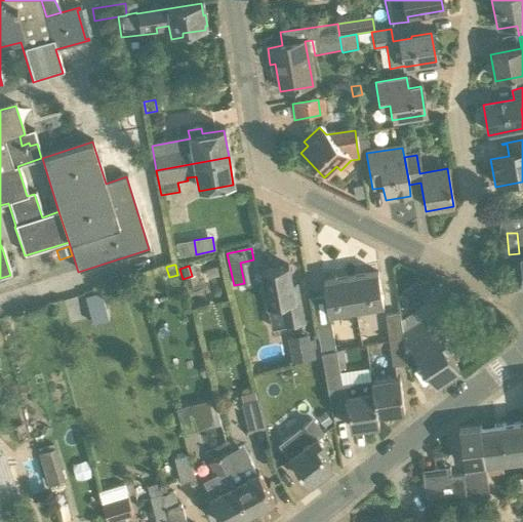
[(303,324),(295,286),(290,287),(287,268),(260,273),(267,306),(279,304),(283,328),(303,324)]
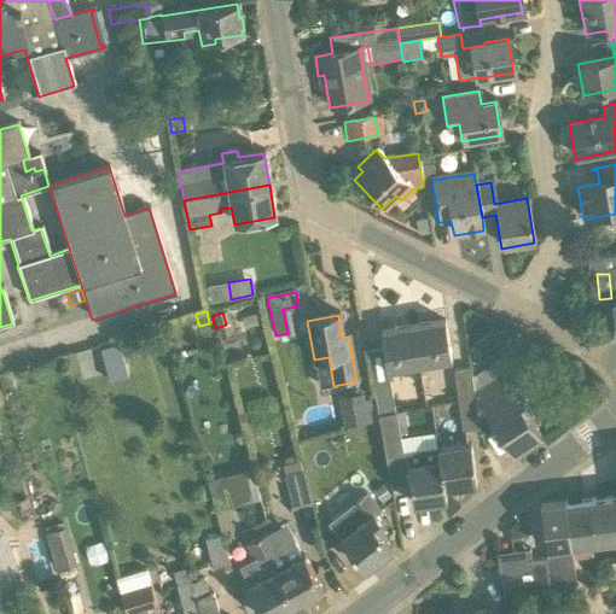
[(411,328),(418,367),(449,361),(443,322),(411,328)]
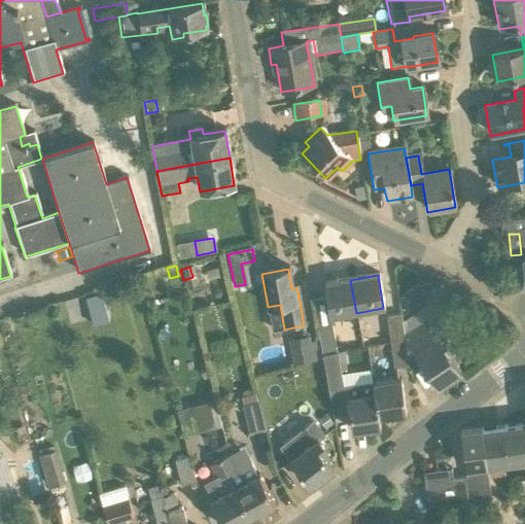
[(323,284),(325,300),(328,317),(356,313),(350,280),(323,284)]
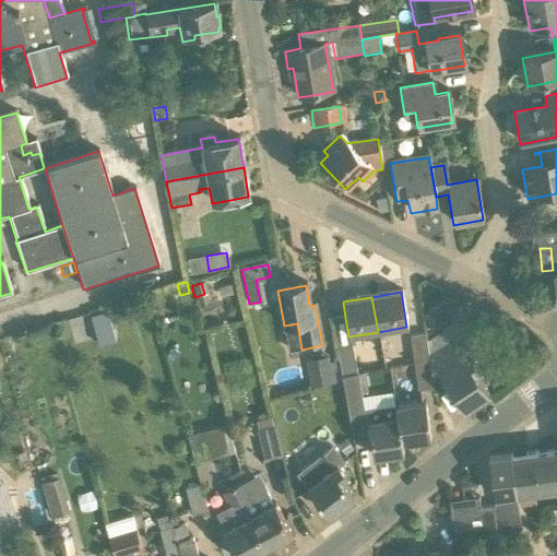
[(427,314),(436,328),(447,321),(438,307),(427,314)]
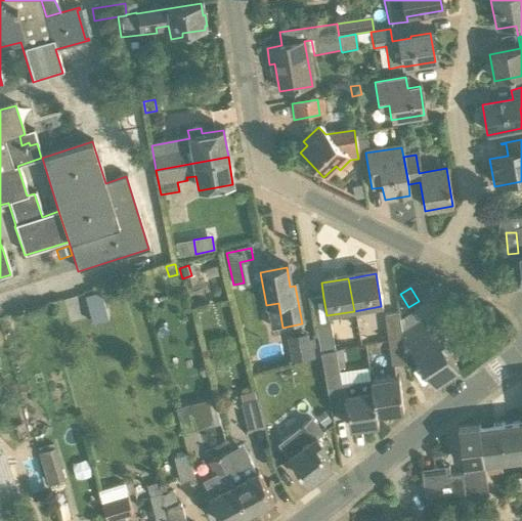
[(103,291),(61,302),(68,324),(92,318),(93,324),(111,319),(103,291)]
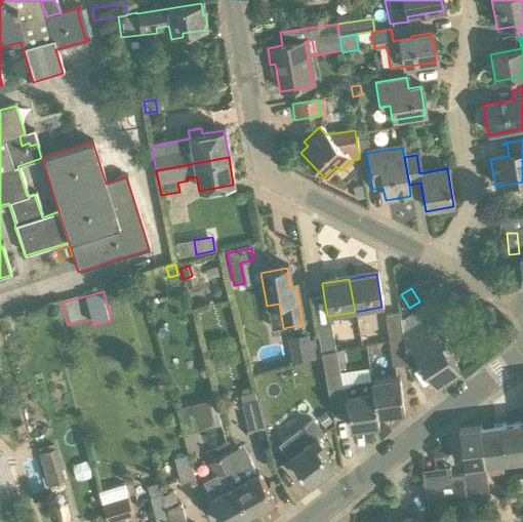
[(418,312),(416,310),(399,321),(404,356),(411,352),(435,388),(458,371),(446,353),(450,350),(439,332),(442,330),(427,307),(418,312)]
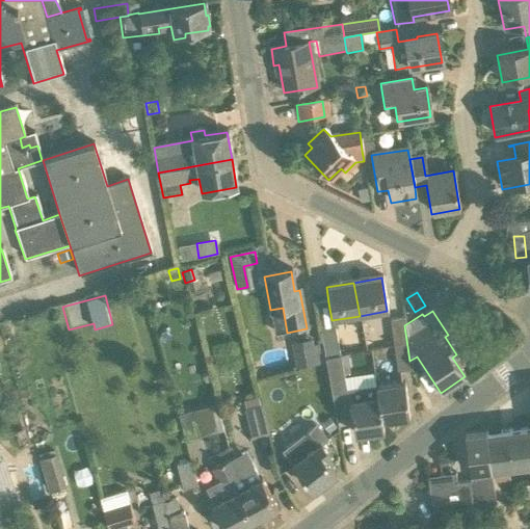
[(389,321),(392,348),(406,346),(403,319),(389,321)]
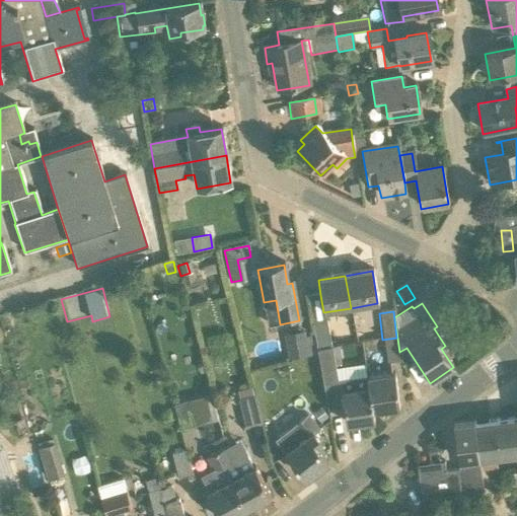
[(325,323),(310,325),(315,351),(329,349),(325,323)]
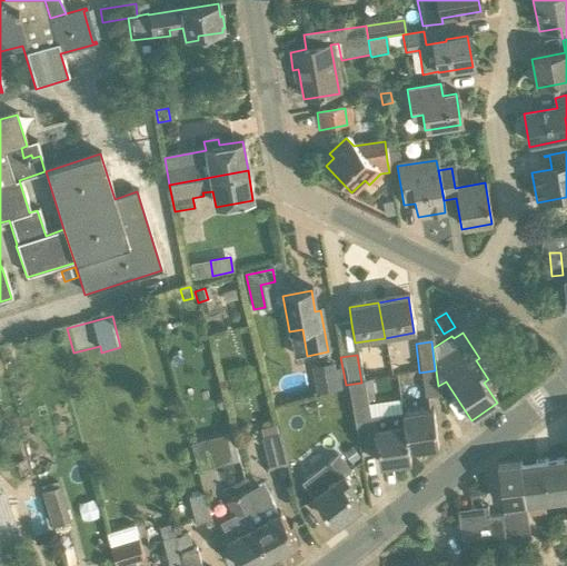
[(527,356),(506,369),(516,384),(536,370),(527,356)]
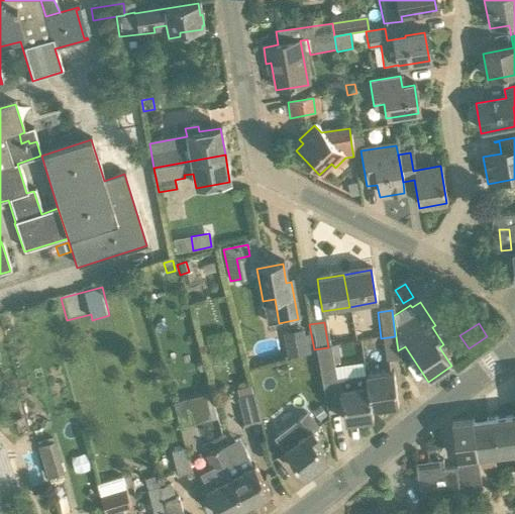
[(302,331),(284,334),(288,357),(312,353),(310,336),(303,337),(302,331)]
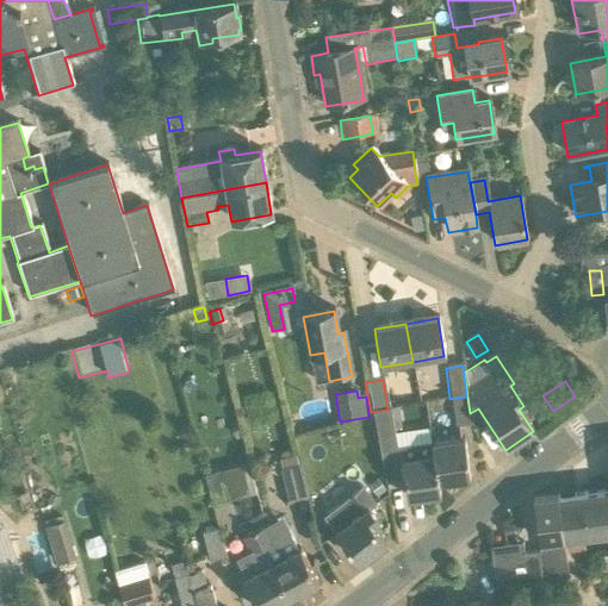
[(471,425),(466,397),(450,399),(454,428),(471,425)]
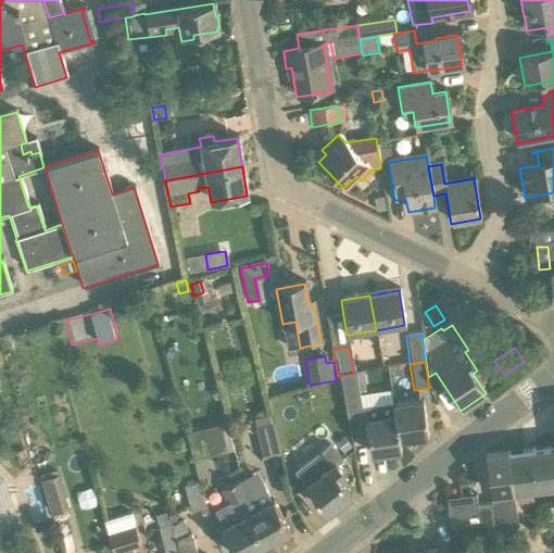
[(361,373),(354,374),(357,392),(364,391),(361,373)]
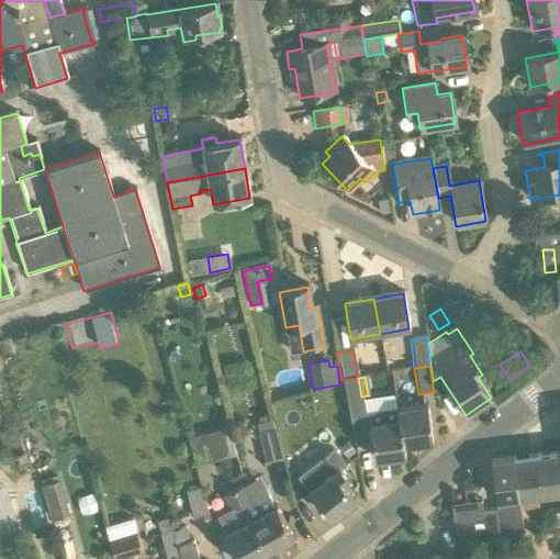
[(358,378),(357,378),(342,380),(348,418),(365,415),(362,401),(361,397),(358,378)]
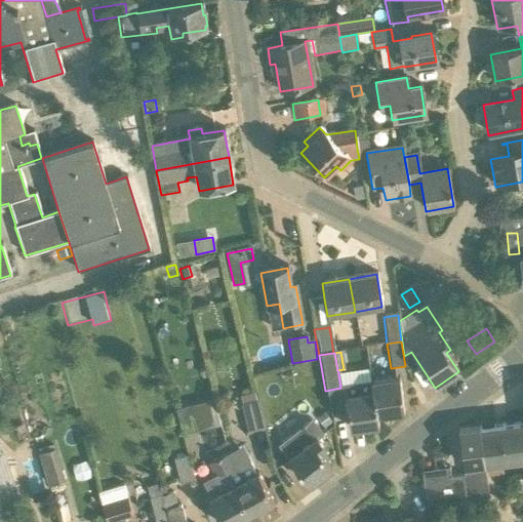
[(369,384),(371,394),(374,416),(376,416),(403,411),(398,379),(369,384)]
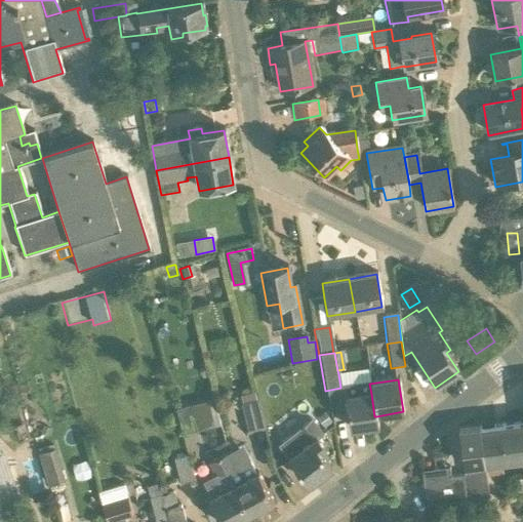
[(371,394),(369,384),(343,388),(349,430),(377,426),(376,416),(374,416),(371,394)]
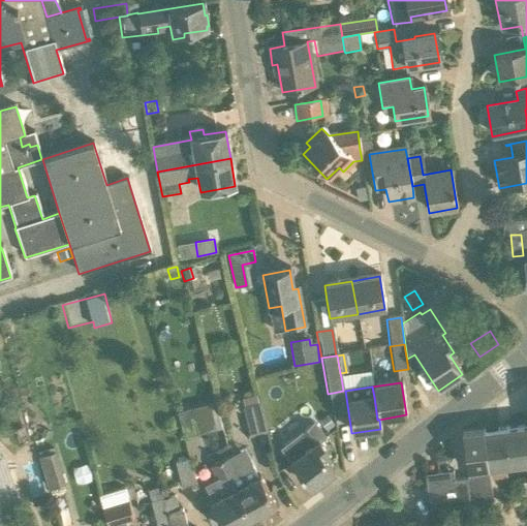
[(258,404),(257,405),(255,397),(241,400),(243,408),(242,408),(249,436),(266,432),(258,404)]
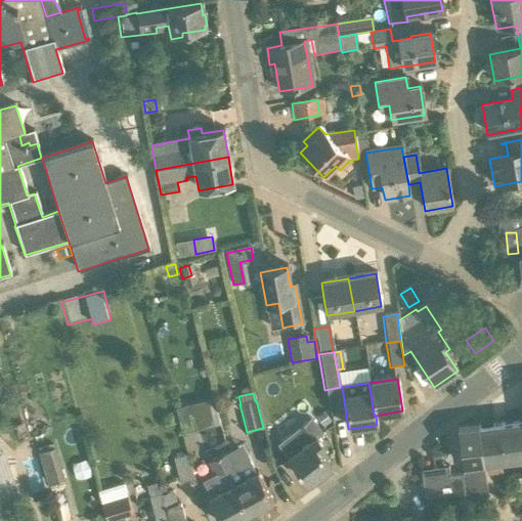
[(180,435),(194,430),(187,407),(173,411),(180,435)]
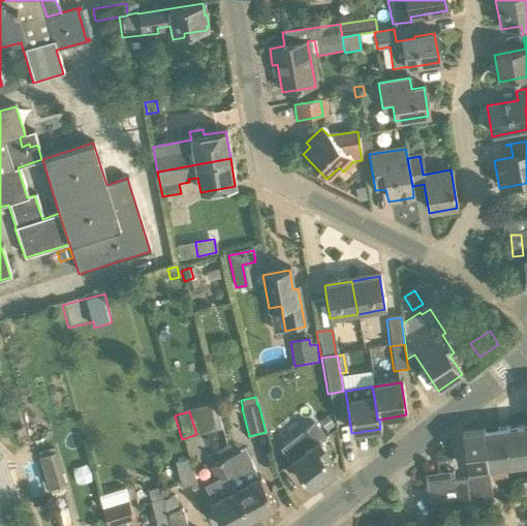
[(318,422),(326,432),(333,426),(326,416),(318,422)]
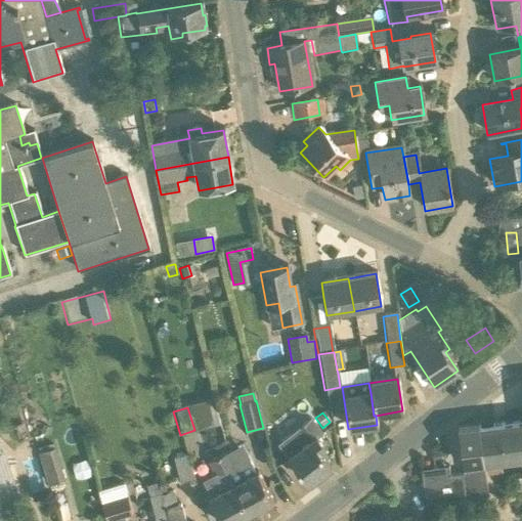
[(316,437),(320,434),(308,419),(295,429),(307,443),(288,459),(308,484),(331,467),(318,451),(323,447),(316,437)]
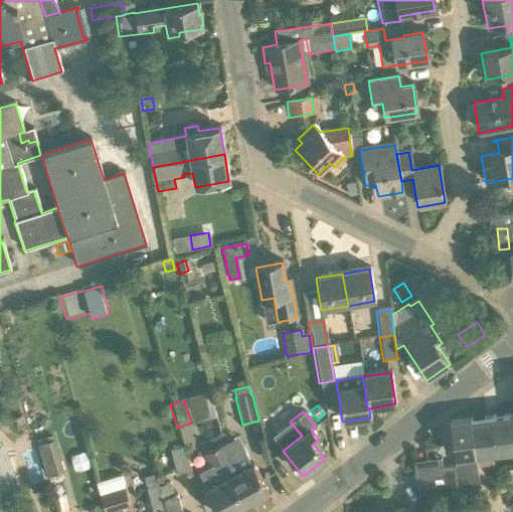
[(512,414),(470,420),(475,456),(474,456),(476,469),(492,467),(491,454),(510,451),(512,470),(508,470),(509,477),(505,478),(506,485),(512,483),(512,414)]
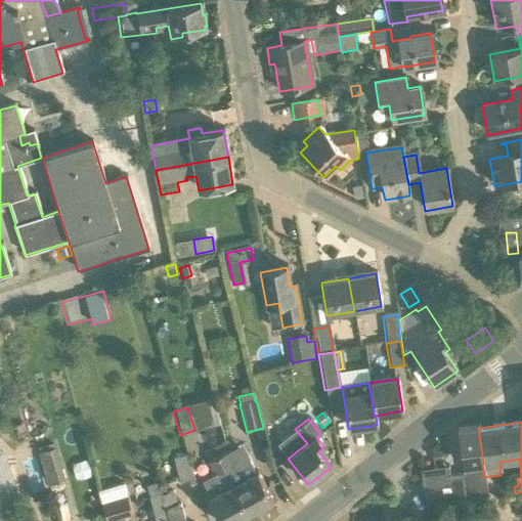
[(483,464),(478,428),(457,430),(464,475),(448,476),(447,468),(420,471),(424,505),(487,496),(484,477),(482,464),(483,464)]
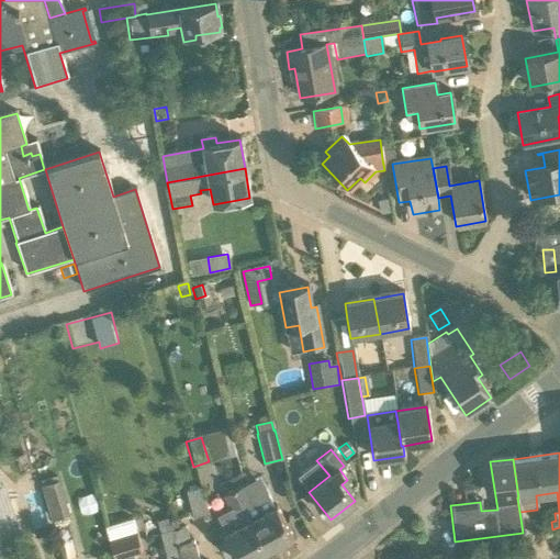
[(227,482),(266,552),(269,550),(270,552),(280,547),(279,546),(292,538),(276,507),(273,509),(265,492),(250,500),(244,487),(247,484),(242,474),(227,482)]
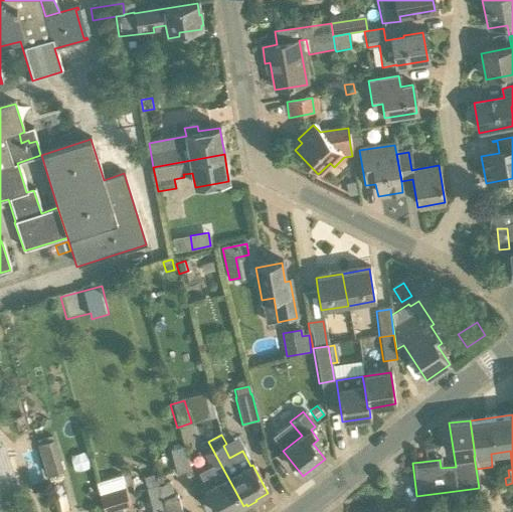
[(38,446),(42,461),(56,457),(51,442),(38,446)]
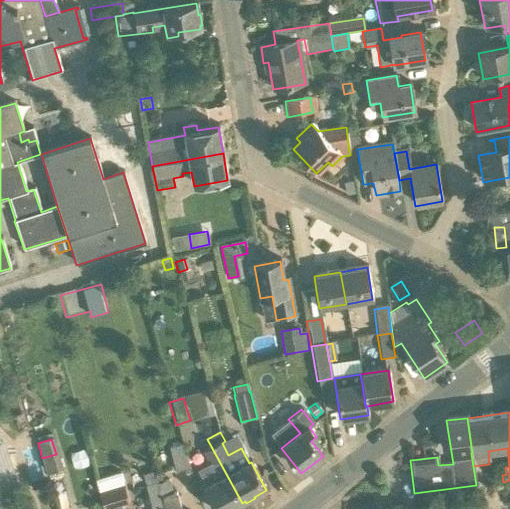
[(242,503),(207,439),(199,444),(210,465),(198,472),(206,486),(203,488),(214,508),(237,508),(240,506),(239,504),(242,503)]
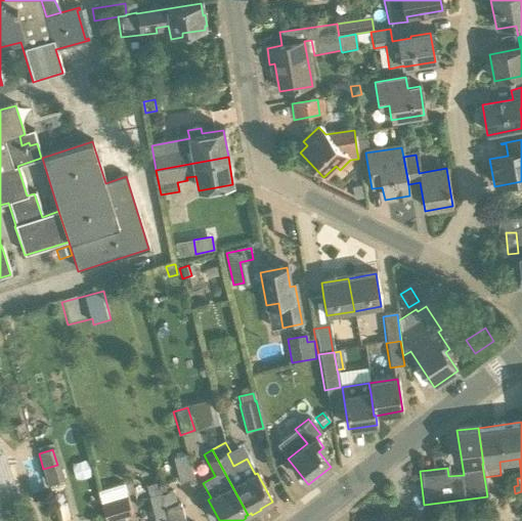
[(179,484),(192,481),(185,457),(172,460),(179,484)]
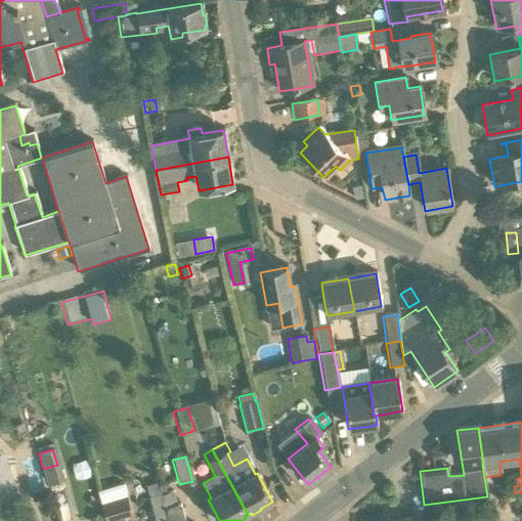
[(3,462),(0,463),(0,506),(4,520),(17,520),(11,502),(15,501),(3,462)]
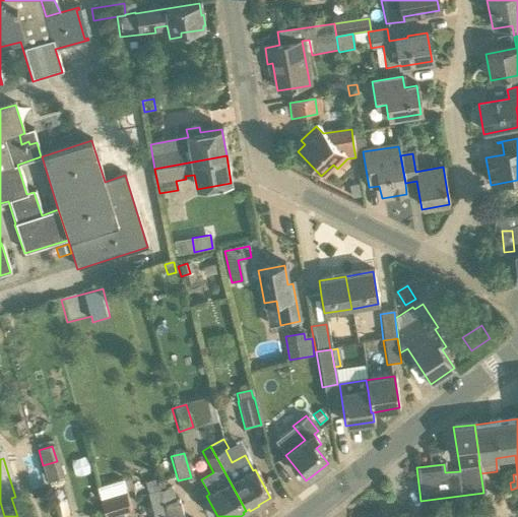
[(166,516),(159,493),(156,485),(155,480),(144,485),(152,516),(166,516)]
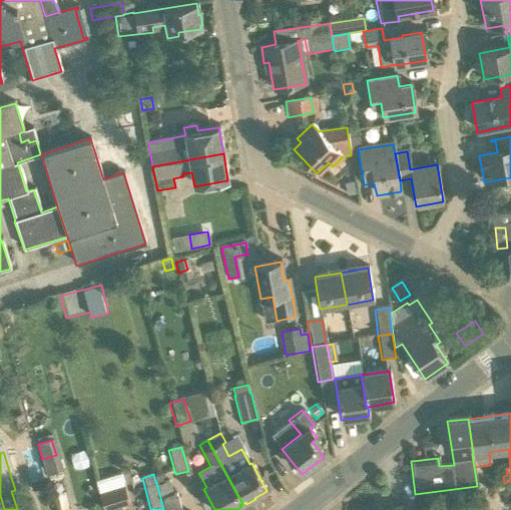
[(128,505),(123,486),(119,475),(94,482),(102,509),(120,509),(120,508),(128,505)]
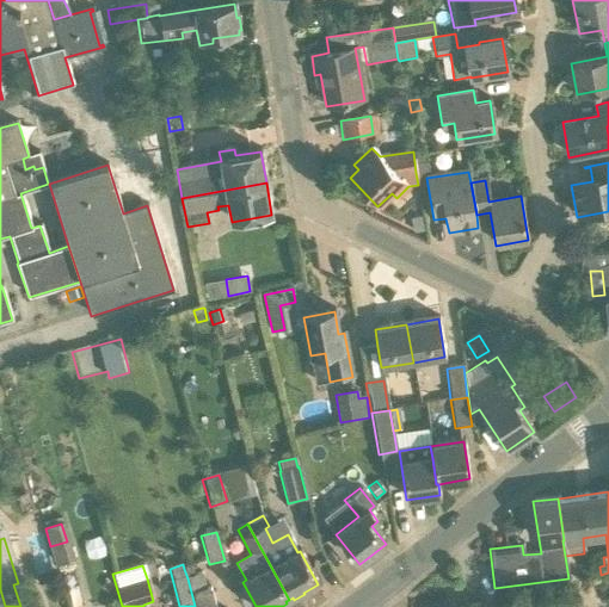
[(213,606),(209,590),(205,592),(201,575),(194,577),(191,568),(184,569),(188,578),(195,606),(213,606)]
